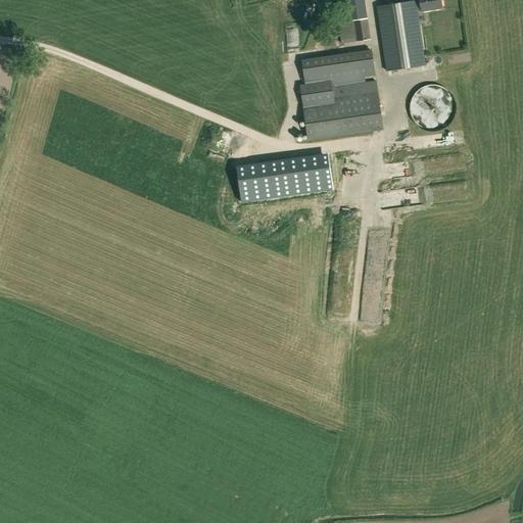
[(338,0),(341,21),(367,17),(363,0),(338,0)]
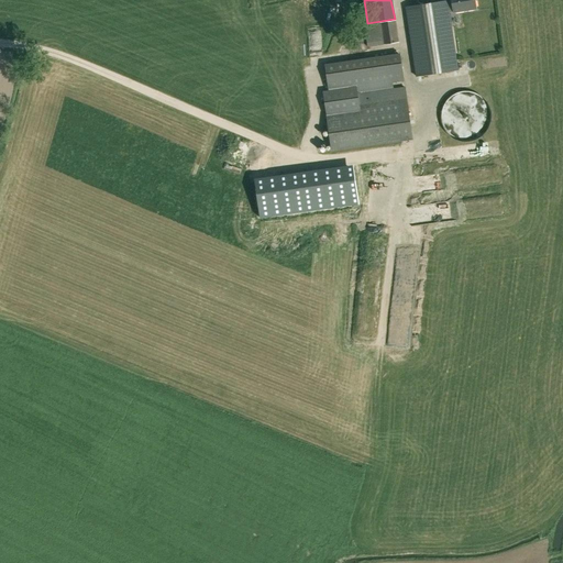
[(451,0),(453,12),(476,9),(474,0),(451,0)]
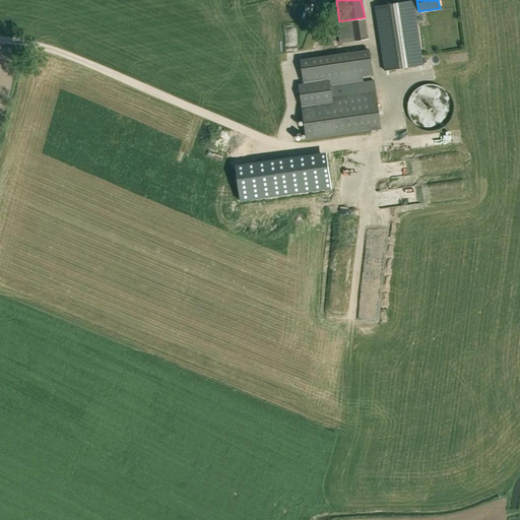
[(416,24),(411,25),(407,1),(378,5),(386,62),(421,57),(416,24)]
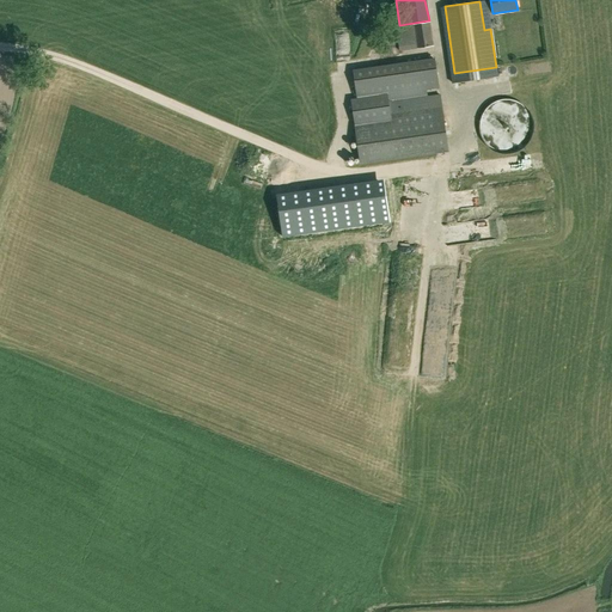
[(430,22),(396,28),(399,51),(434,46),(430,22)]
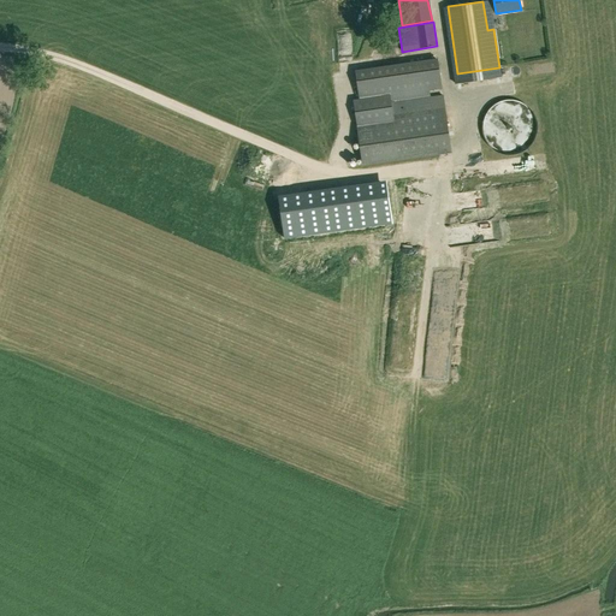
[(360,101),(442,89),(437,59),(356,71),(360,101)]
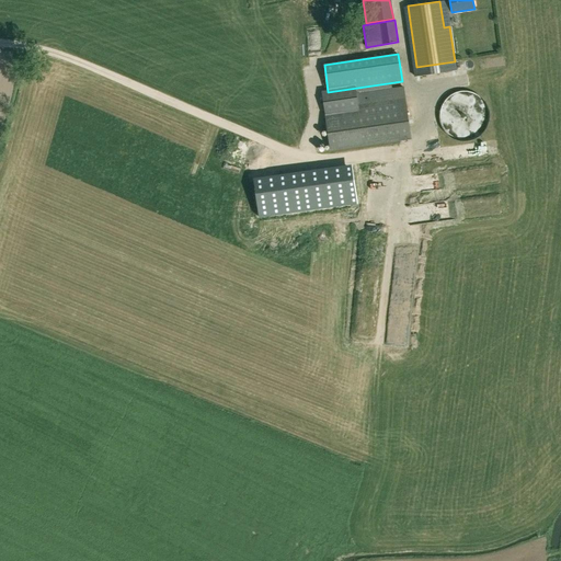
[(504,54),(493,56),(495,67),(506,66),(504,54)]
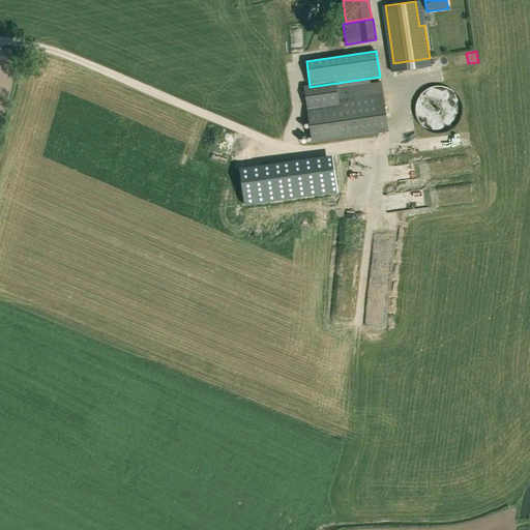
[(464,110),(447,78),(414,94),(424,115),(430,113),(435,124),(464,110)]
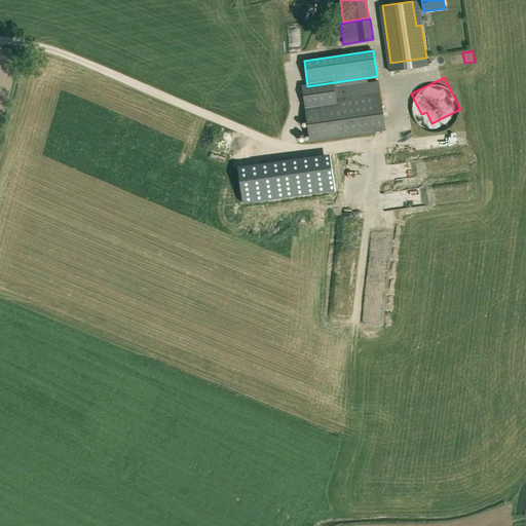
[(304,103),(309,142),(385,130),(378,81),(345,85),(346,97),(304,103)]
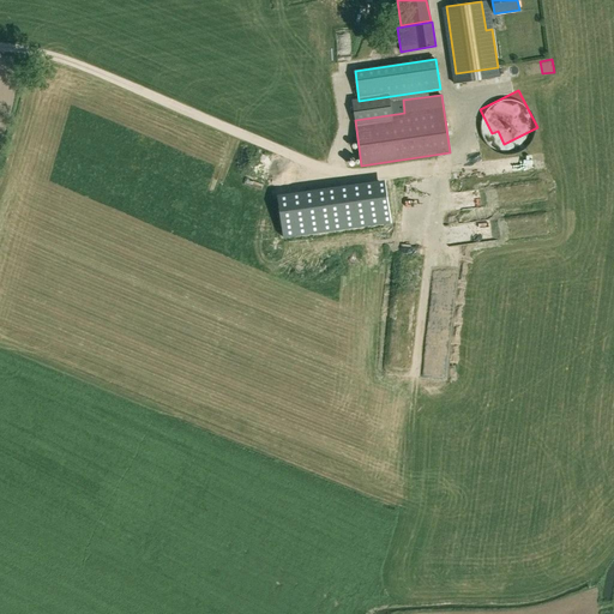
[(351,180),(386,173),(385,164),(349,170),(351,180)]
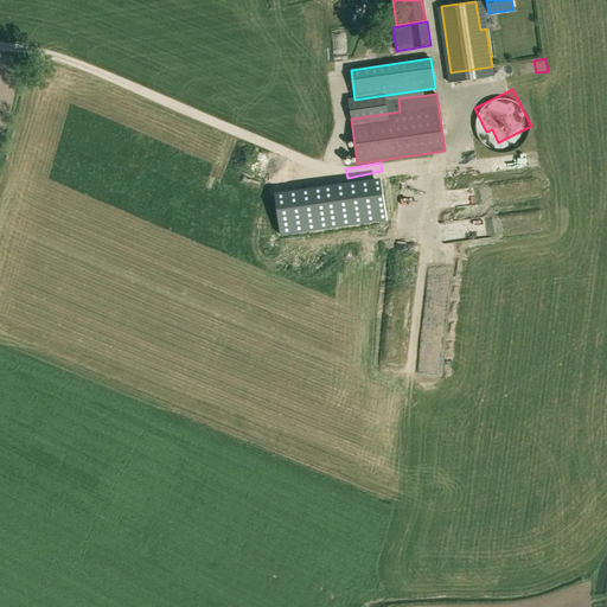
[(523,217),(530,230),(545,222),(538,209),(523,217)]
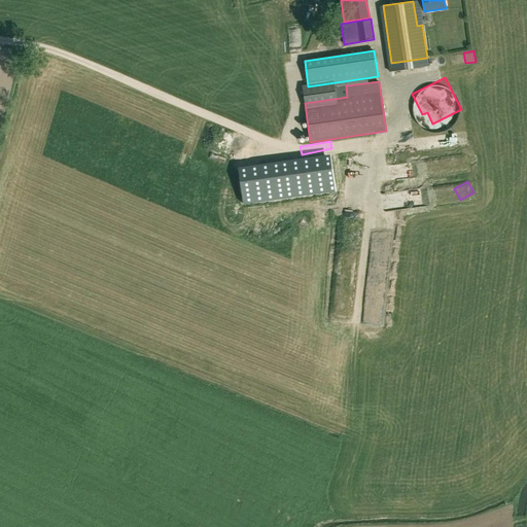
[(386,198),(401,195),(399,184),(384,187),(386,198)]
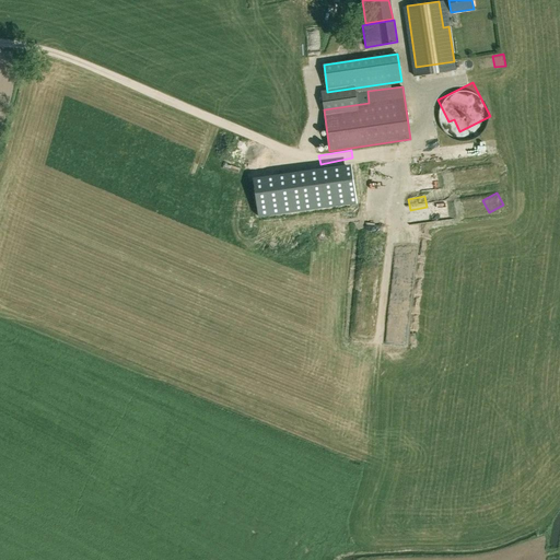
[(387,219),(370,220),(371,230),(388,229),(387,219)]
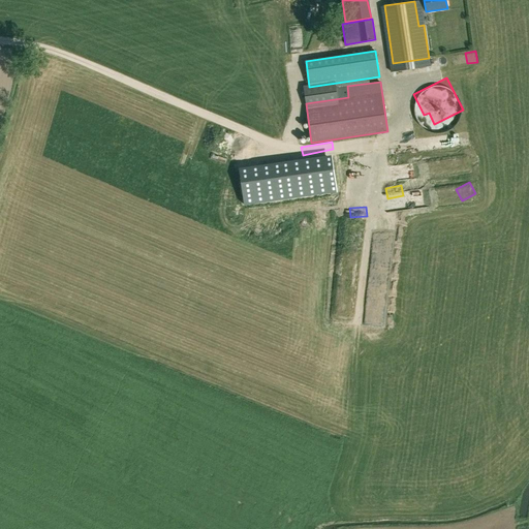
[(356,226),(358,219),(349,218),(348,226),(356,226)]
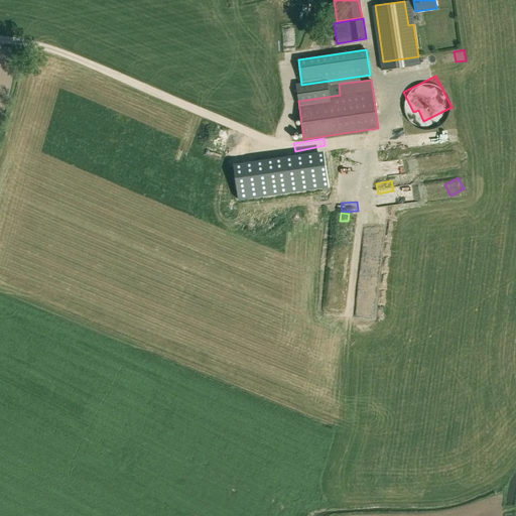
[(373,316),(373,287),(362,287),(362,316),(373,316)]
